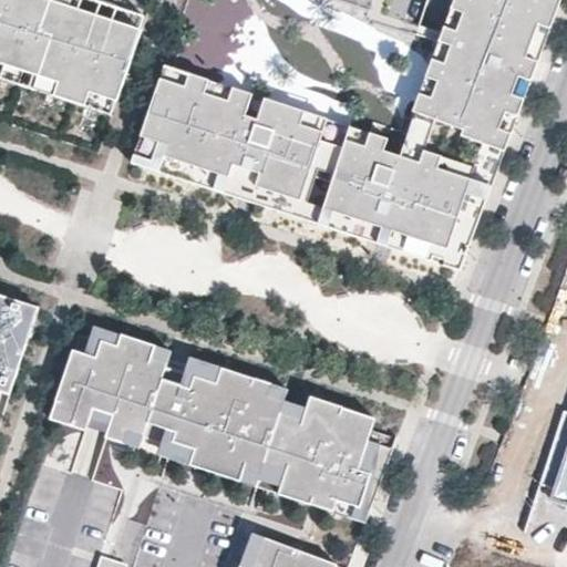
[(0,0),(0,64),(4,66),(24,73),(39,79),(59,84),(54,98),(85,107),(90,95),(116,103),(141,32),(78,12),(51,3),(41,0),(0,0)]
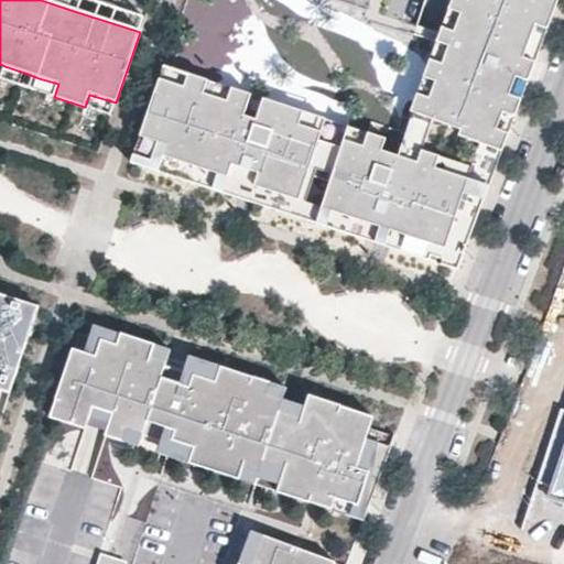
[(77,12),(80,0),(51,0),(51,3),(77,12)]
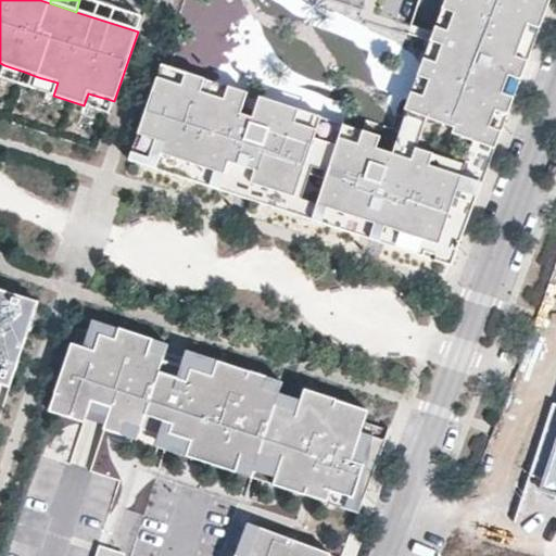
[(441,0),(440,7),(451,11),(444,28),(469,38),(465,49),(440,40),(434,57),(424,53),(417,71),(429,75),(422,91),(412,87),(405,104),(408,105),(426,112),(457,122),(453,133),(475,140),(495,148),(502,130),(490,126),(496,110),(507,114),(514,97),(503,92),(508,76),(505,75),(513,54),(516,55),(528,25),(539,29),(550,0),(441,0)]
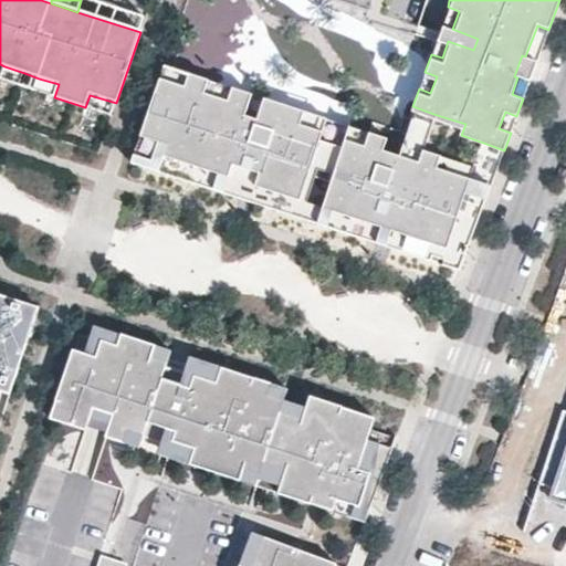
[(452,29),(459,11),(448,7),(441,25),(452,29)]
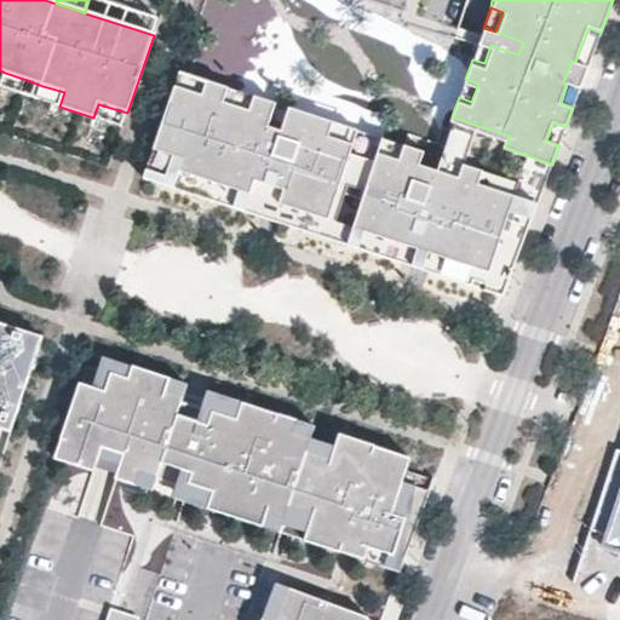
[(589,67),(601,33),(589,28),(575,62),(589,67)]
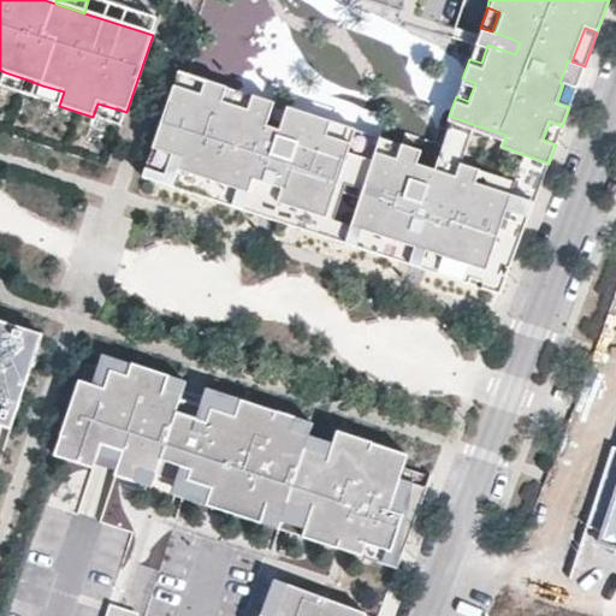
[(481,63),(487,45),(475,41),(469,59),(481,63)]
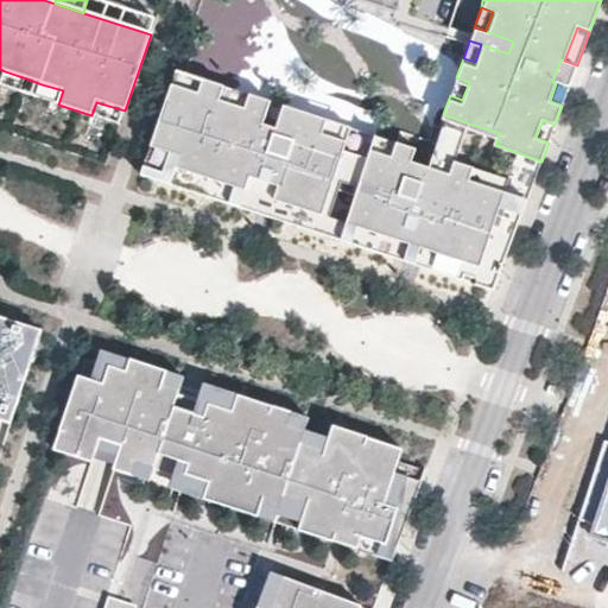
[(569,88),(577,65),(564,61),(561,59),(552,82),(556,83),(569,88)]
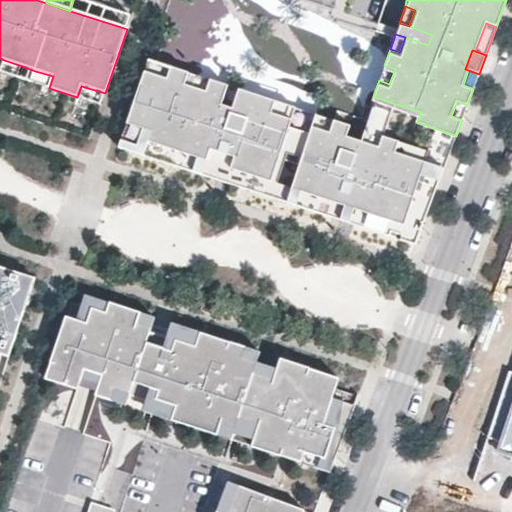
[(18,78),(22,66),(4,60),(0,72),(18,78)]
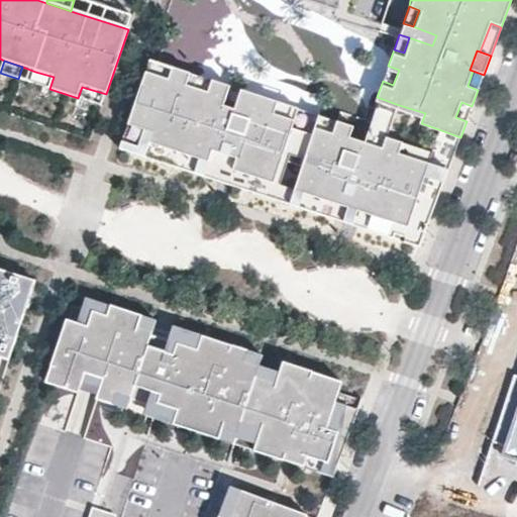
[(168,82),(172,70),(149,63),(145,74),(168,82)]
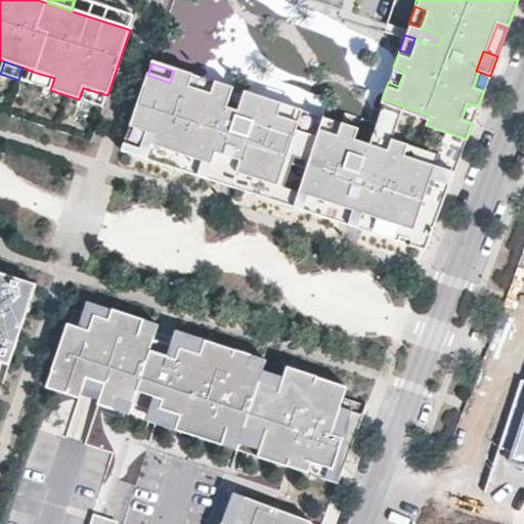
[(398,86),(404,71),(393,67),(388,82),(398,86)]
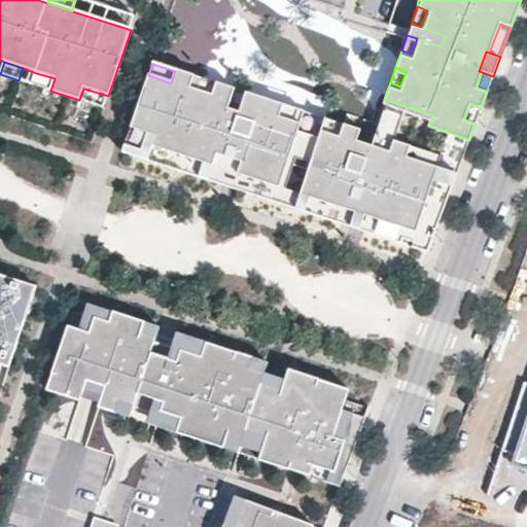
[(286,166),(304,115),(281,107),(277,119),(266,115),(270,104),(245,95),(238,115),(226,111),(234,92),(215,85),(211,97),(189,90),(194,77),(175,71),(171,83),(148,75),(127,139),(150,147),(146,161),(164,166),(168,152),(200,164),(196,176),(217,183),(222,169),(238,174),(233,188),(250,195),(254,181),(278,188),(286,166)]
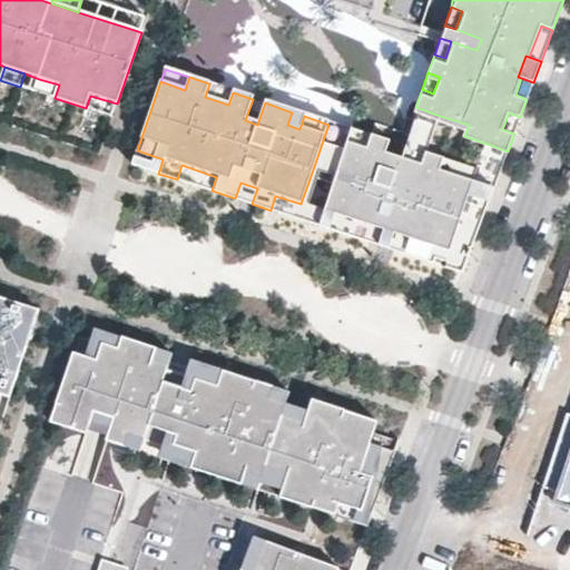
[(527,99),(533,82),(521,78),(516,95),(527,99)]
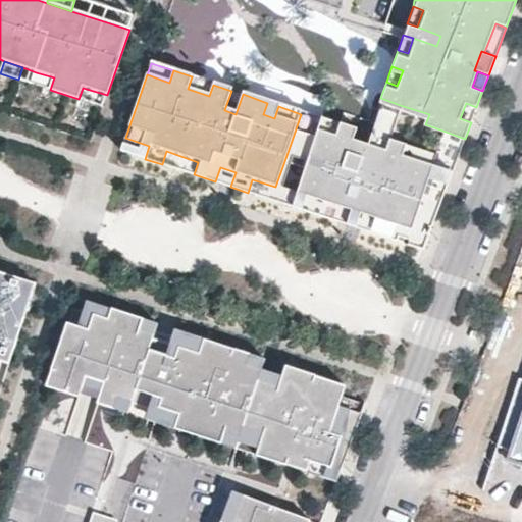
[(50,90),(54,77),(36,72),(33,84),(50,90)]
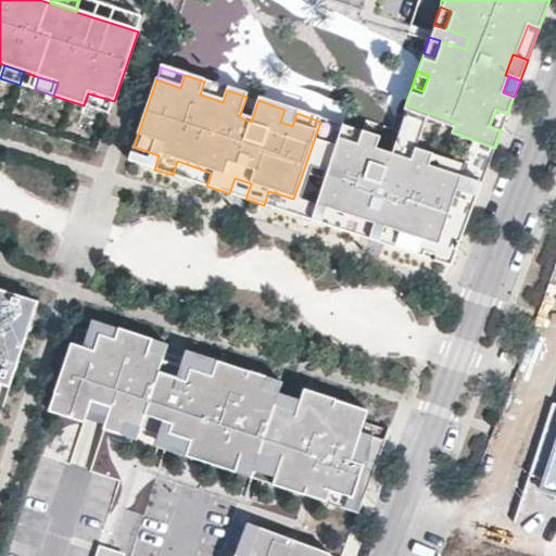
[(227,90),(204,81),(200,95),(223,102),(227,90)]
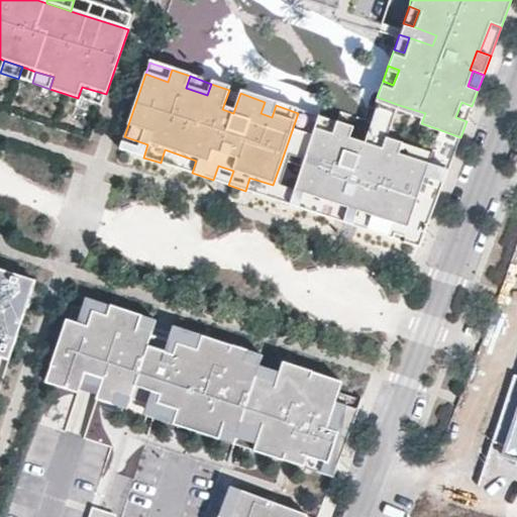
[(106,94),(82,87),(78,98),(102,106),(106,94)]
